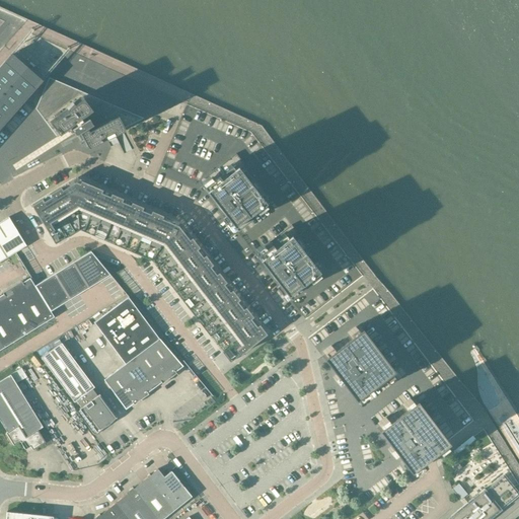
[(0,127),(42,81),(11,54),(0,66),(0,127)]
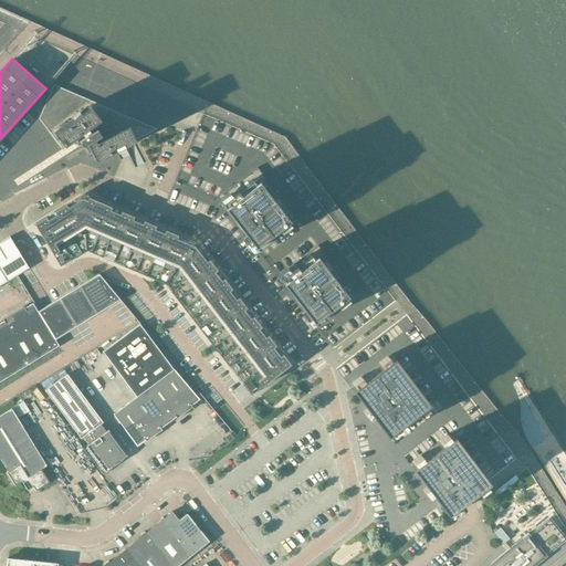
[(157,128),(53,84),(38,118),(60,148),(81,133),(82,135),(76,139),(81,146),(86,142),(87,144),(86,145),(94,160),(157,128)]
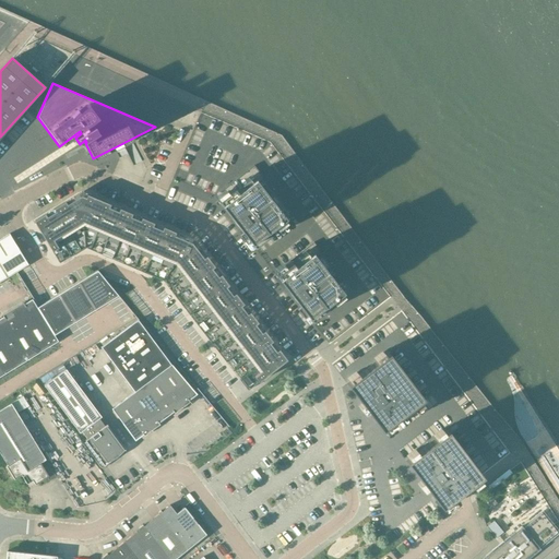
[(214,197),(252,246),(253,246),(293,215),(253,165),(214,197)]
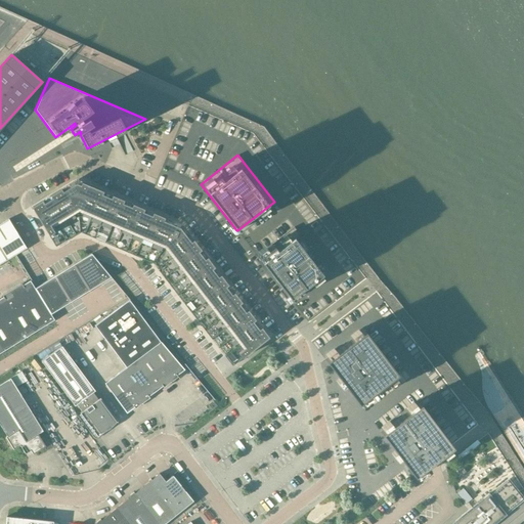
[(238,352),(243,357),(269,337),(261,326),(259,329),(253,321),(256,319),(248,309),(246,311),(239,304),(242,302),(234,292),(231,294),(226,287),(228,285),(220,274),(218,276),(212,269),(215,267),(207,257),(205,259),(199,251),(202,250),(193,239),(191,242),(180,227),(164,220),(165,217),(154,212),(151,215),(143,211),(144,209),(133,204),(131,207),(123,203),(124,200),(113,194),(111,198),(102,193),(103,191),(82,181),(81,184),(76,182),(62,190),(61,188),(50,194),(52,198),(44,203),(42,200),(32,207),(49,234),(54,231),(50,224),(78,208),(166,245),(245,347),(238,352)]
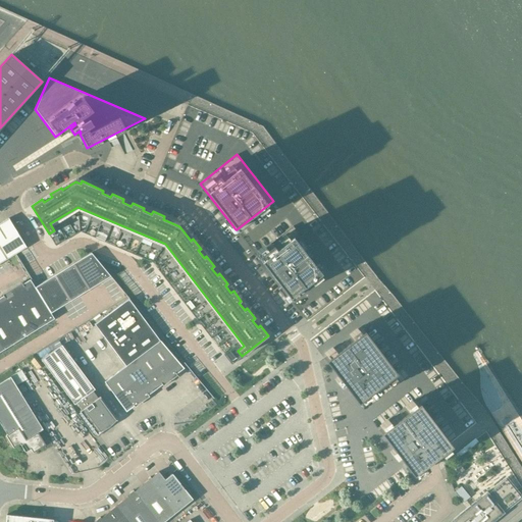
[(54,230),(49,233),(56,245),(80,230),(152,261),(231,364),(242,356),(238,351),(244,346),(165,244),(77,207),(50,223),(54,230)]
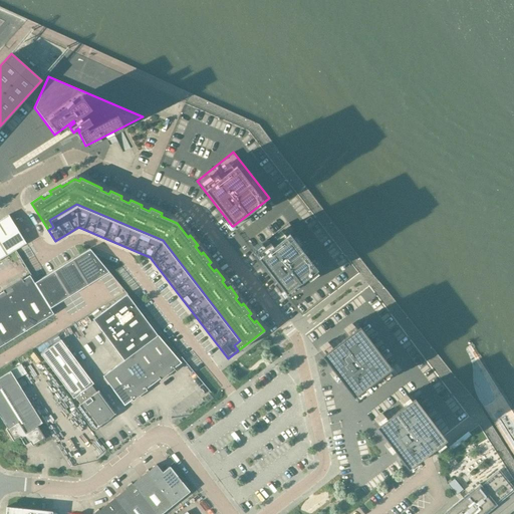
[(0,259),(25,243),(8,215),(0,220),(0,259)]
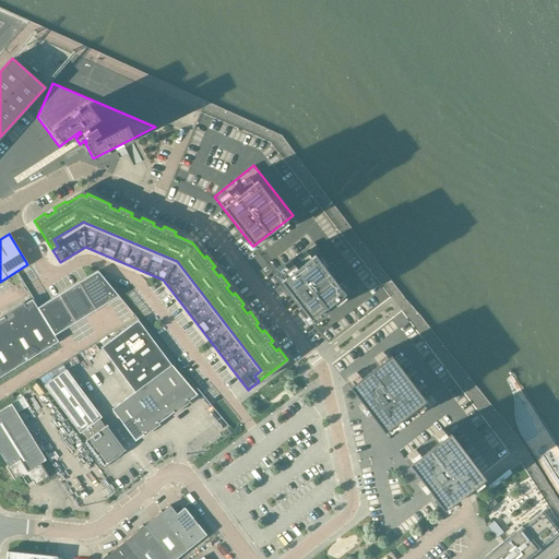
[(352,292),(313,242),(274,273),(273,273),(312,323),(352,292)]
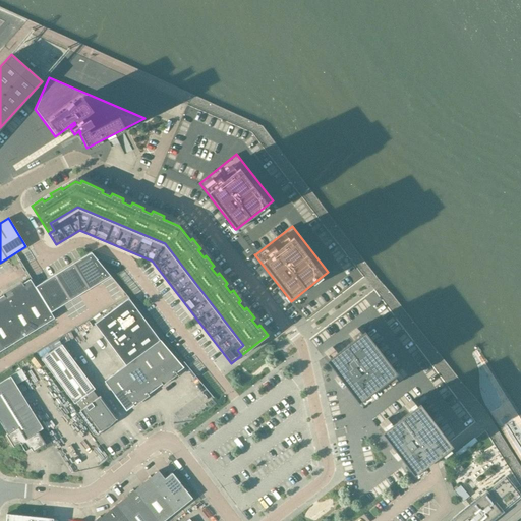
[(35,286),(51,311),(70,300),(90,288),(111,275),(91,251),(73,263),(54,274),(35,286)]
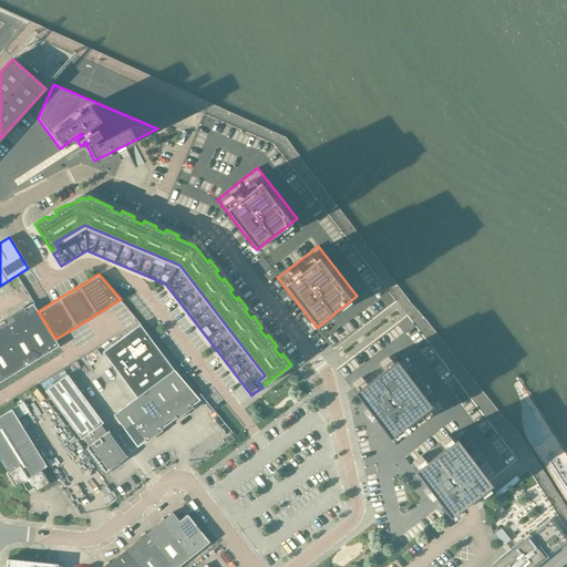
[(0,382),(59,347),(32,303),(0,322),(0,382)]
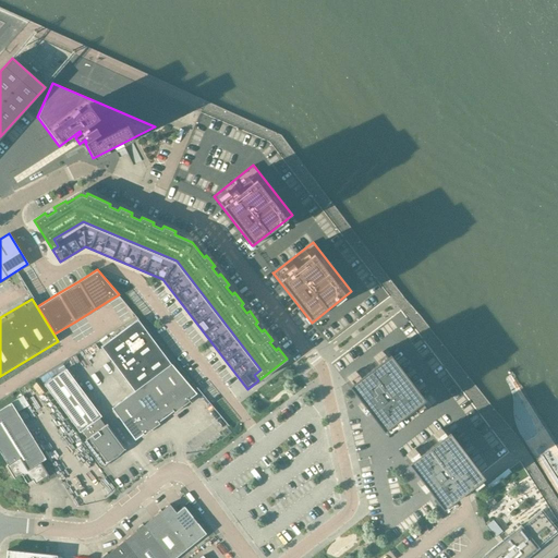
[(100,347),(134,391),(171,364),(137,319),(100,347)]
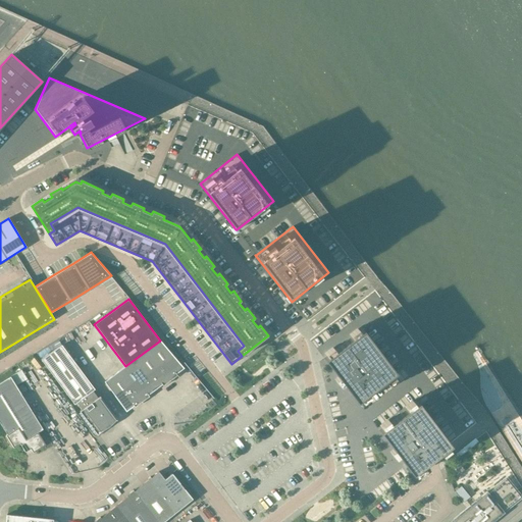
[(362,329),(323,358),(356,401),(395,372),(362,329)]
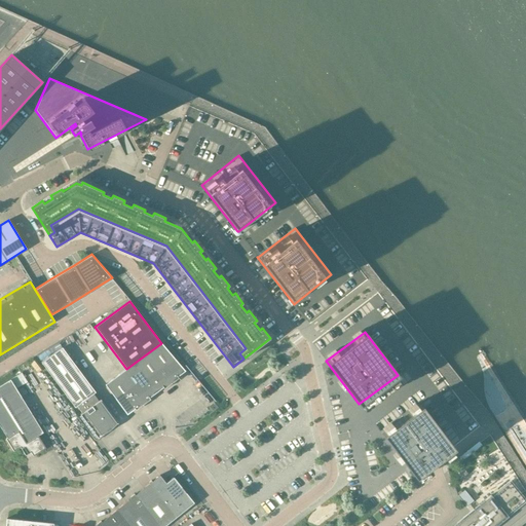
[(127,414),(178,376),(185,371),(163,341),(161,343),(126,369),(105,384),(127,414)]
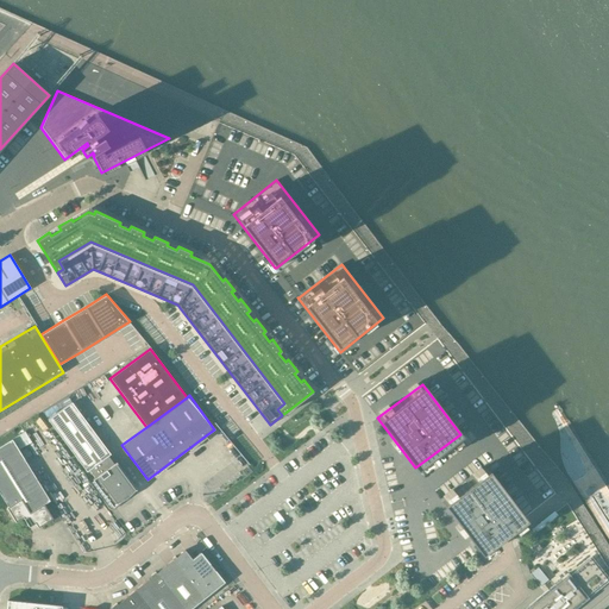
[(108,456),(111,454),(71,402),(48,420),(87,472),(89,470),(95,478),(93,479),(113,508),(123,501),(121,498),(136,488),(130,481),(117,463),(114,464),(108,456)]
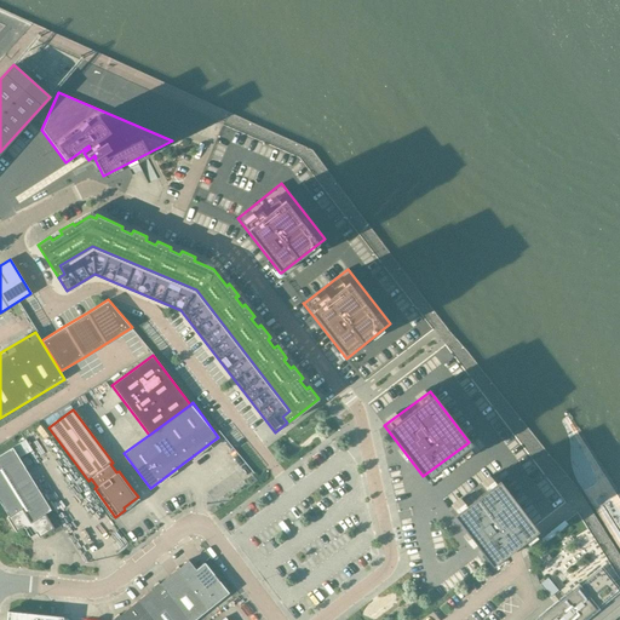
[(51,510),(19,458),(29,452),(32,451),(26,440),(0,454),(0,503),(9,516),(7,517),(16,532),(24,527),(29,537),(36,533),(39,537),(53,528),(45,514),(51,510)]
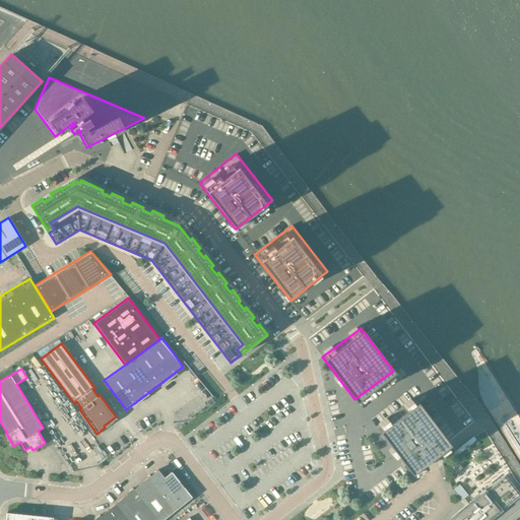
[(214,402),(211,398),(206,401),(210,406),(214,402)]
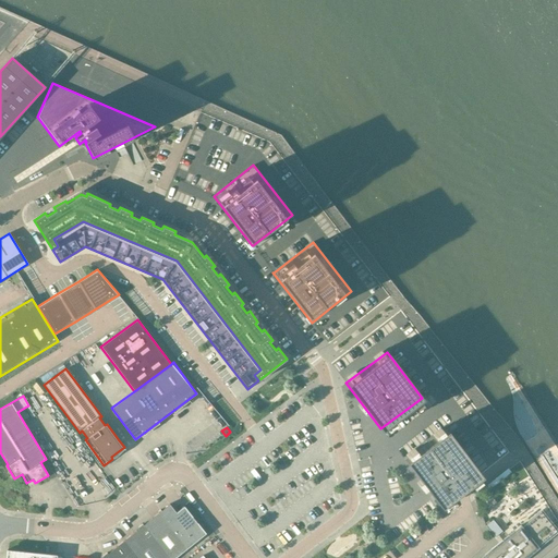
[(446,429),(404,460),(439,506),(481,475),(446,429)]
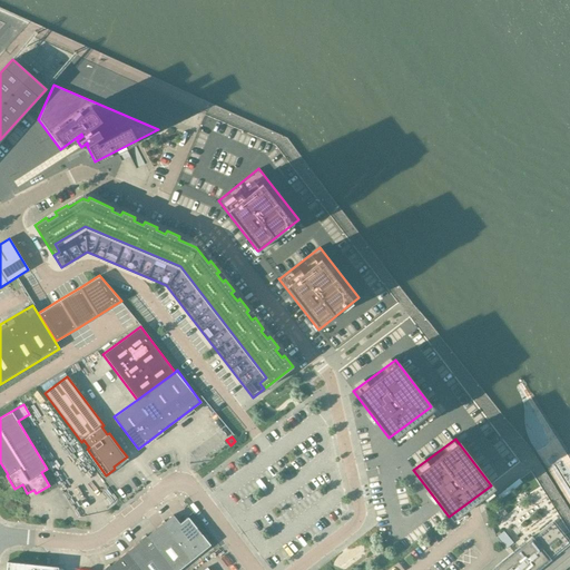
[(178,569),(192,560),(210,544),(188,517),(180,523),(173,514),(165,521),(164,520),(161,522),(163,523),(146,537),(146,536),(141,539),(141,540),(110,566),(109,564),(105,568),(106,569),(104,569),(178,569)]
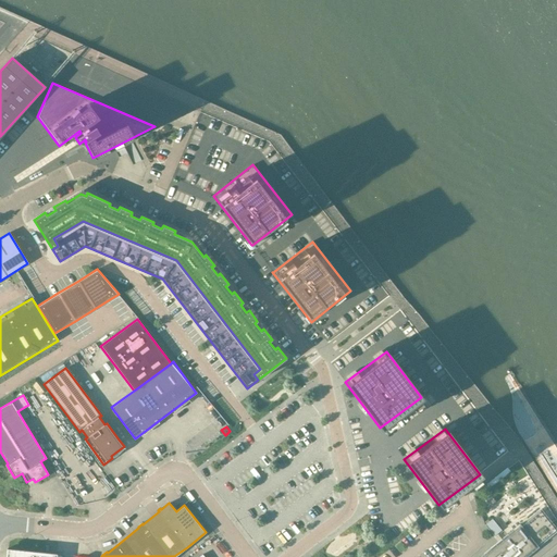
[(555,531),(540,511),(509,536),(507,534),(502,540),(503,541),(482,556),(524,556),(525,556),(524,556),(555,531)]
